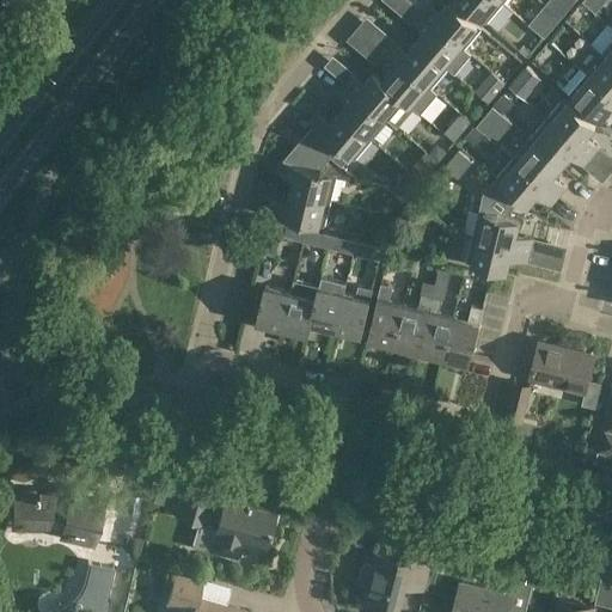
[(415,0),(412,4),(420,10),(427,1),(428,2),(429,0),(415,0)]
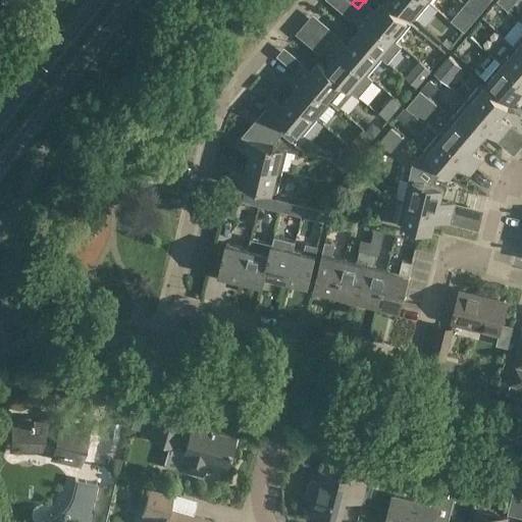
[(427,0),(392,0),(415,19),(429,2),(427,0)]
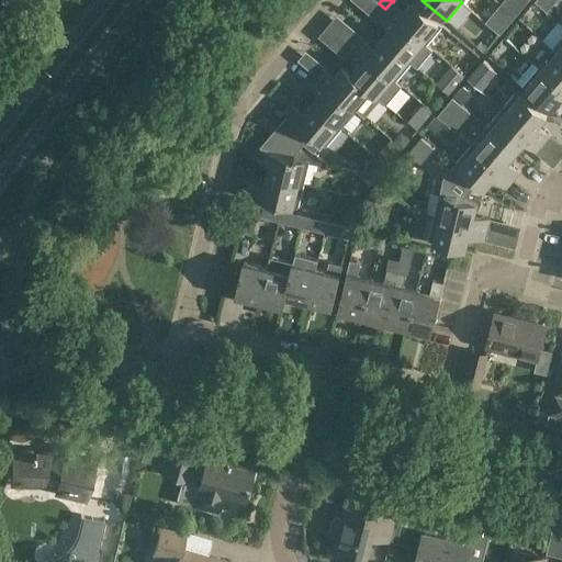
[(504,0),(501,4),(506,9),(515,17),(528,0),(504,0)]
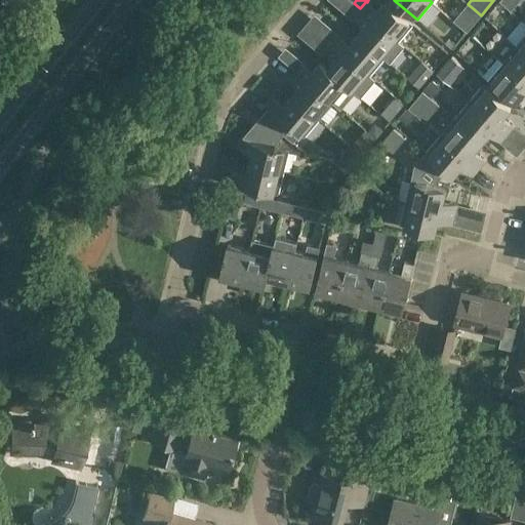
[(366,1),(360,8),(399,41),(413,25),(386,1),(377,10),(367,2),(366,1)]
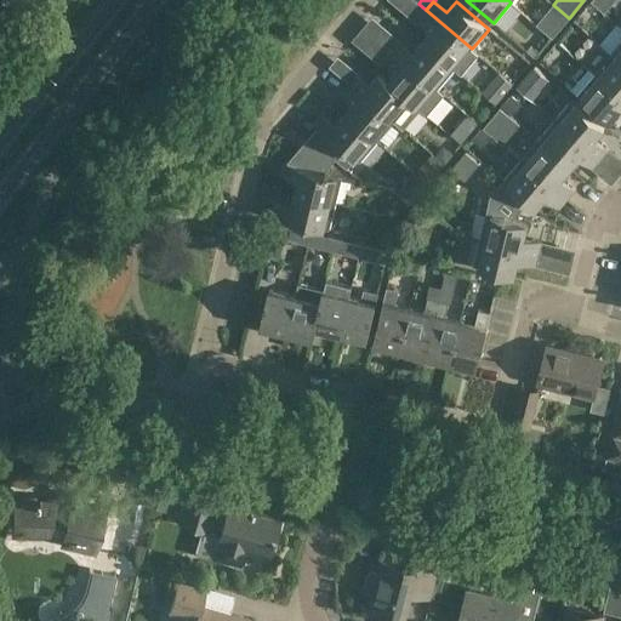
[(426,10),(425,11),(417,20),(431,32),(422,41),(455,69),(472,49),(426,10)]
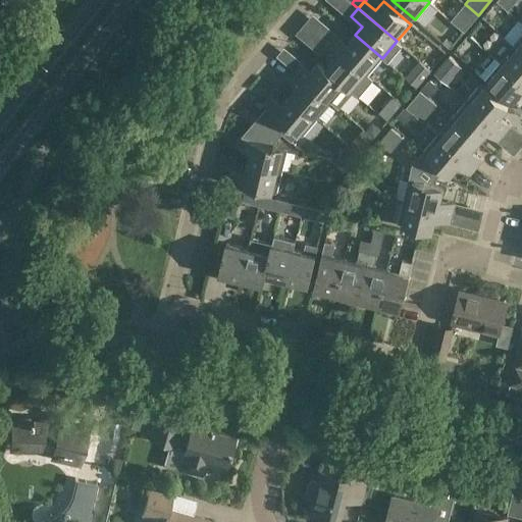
[(463,16),(456,24),(464,32),(471,23),(463,16)]
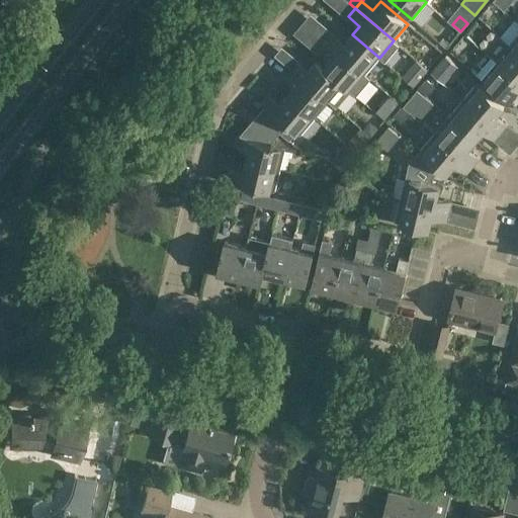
[(344,44),(333,34),(327,41),(338,52),(365,74),(379,58),(352,34),(344,44)]
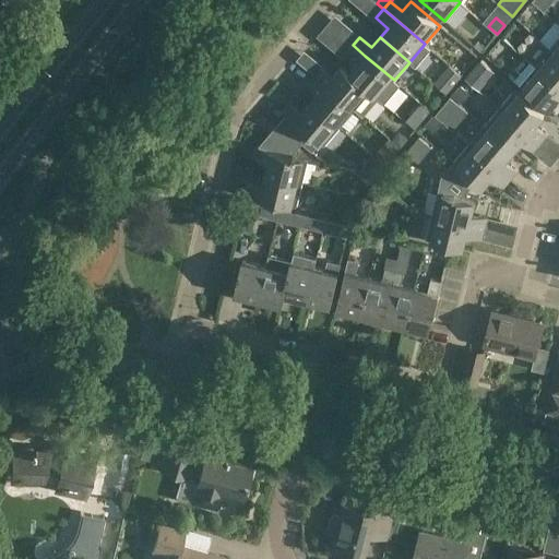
[(349,48),(345,54),(357,63),(349,73),(379,97),(394,80),(365,56),(353,45),(349,48)]
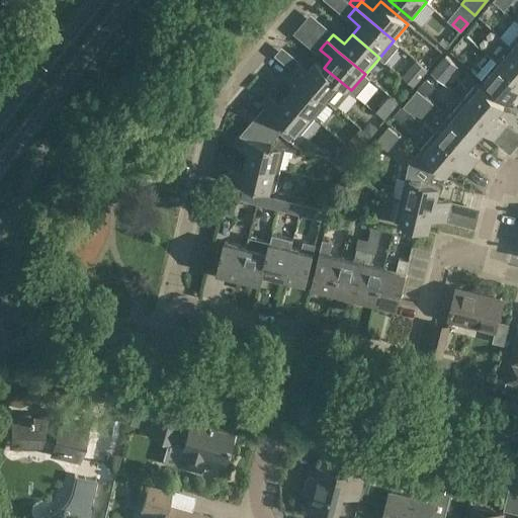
[(517,51),(510,45),(496,61),(517,79),(517,51)]
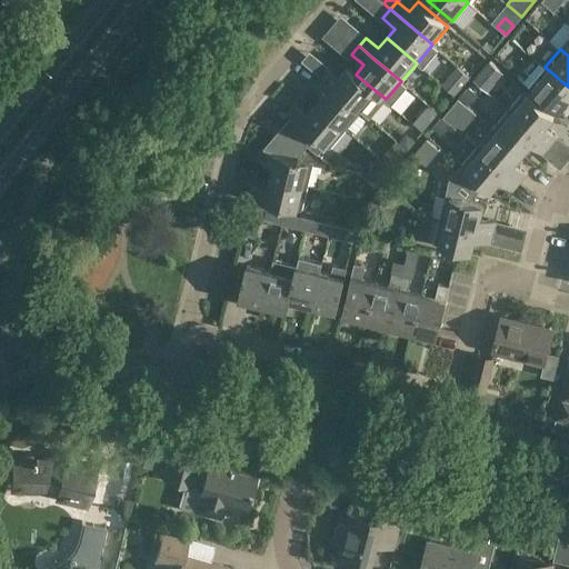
[(541,63),(525,82),(529,86),(559,111),(568,101),(568,102),(568,87),(545,67),(541,63)]
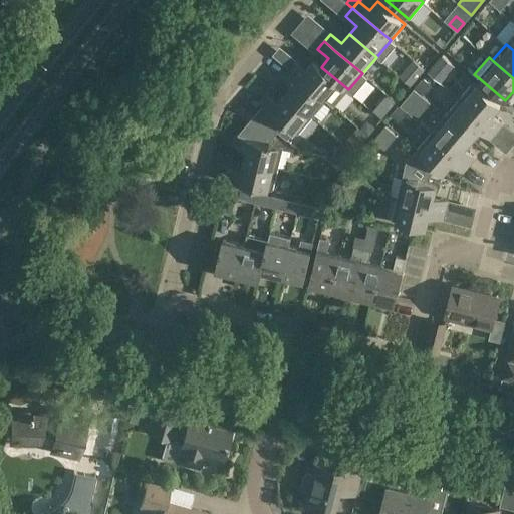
[(295,60),(288,68),(326,100),(333,106),(344,95),(346,91),(347,90),(348,89),(321,67),(321,66),(314,60),(306,69),(295,60)]
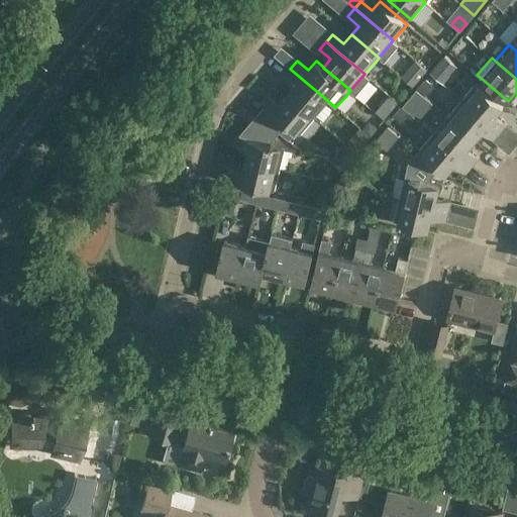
[(290,69),(289,70),(284,76),(295,86),(288,94),(314,117),(328,101),(290,69)]
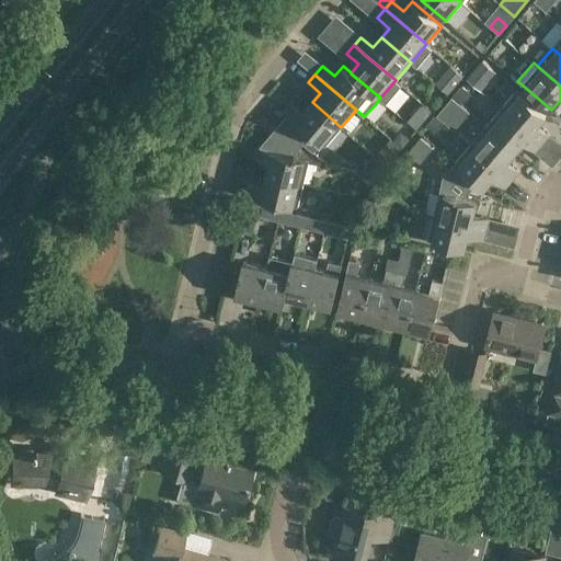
[(462,86),(453,96),(460,102),(469,91),(462,86)]
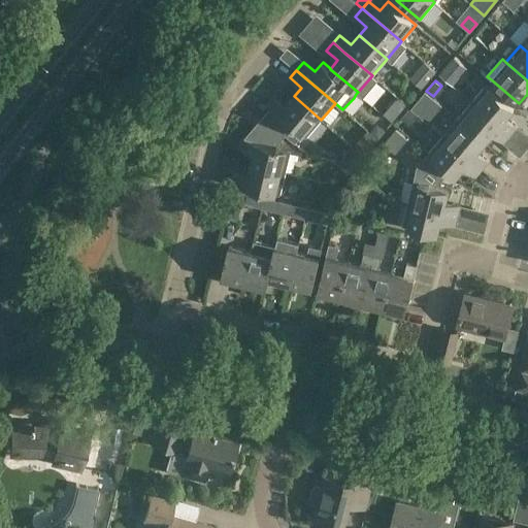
[(487,85),(472,102),(512,135),(518,127),(506,118),(515,108),(487,85)]
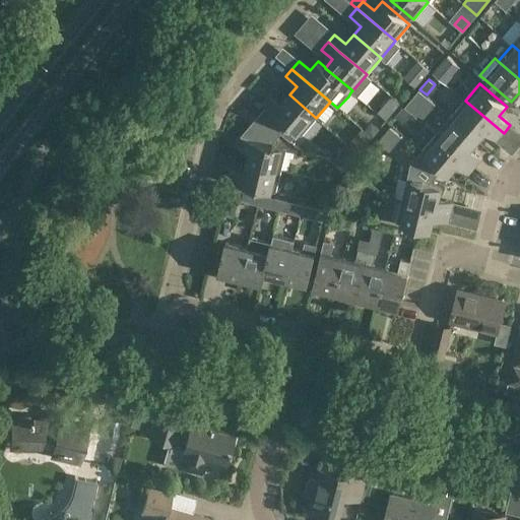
[(267,106),(259,115),(281,133),(290,141),(298,132),(302,135),(316,118),(289,94),(281,104),(270,94),(263,103),(267,106)]
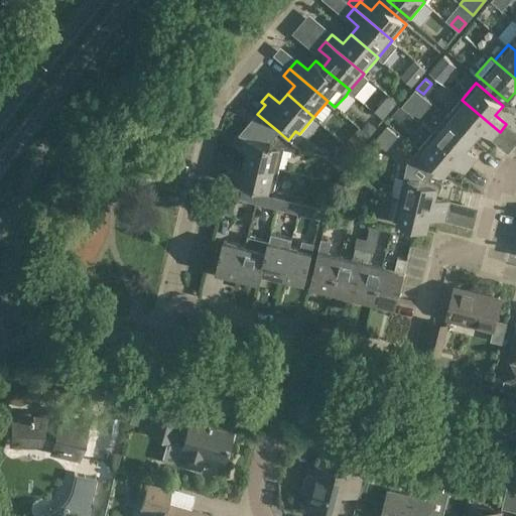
[(462,100),(447,116),(475,139),(482,130),(493,140),(500,132),(462,100)]
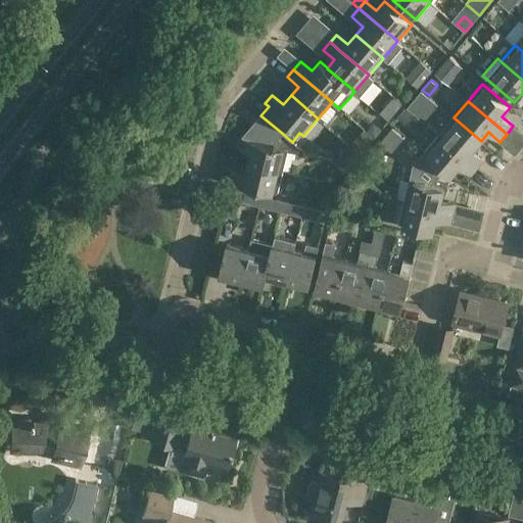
[(394,113),(386,105),(380,112),(388,121),(394,113)]
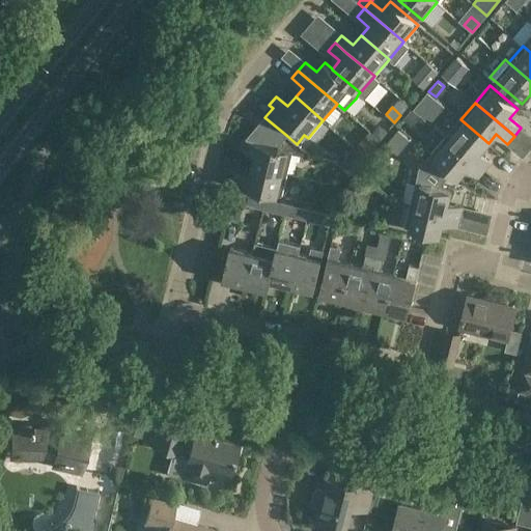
[(412,109),(403,118),(412,126),(420,115),(412,109)]
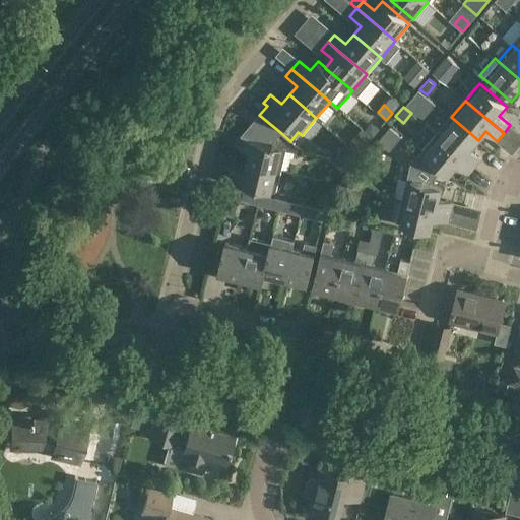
[(281,133),(259,115),(241,137),(238,136),(236,146),(250,150),(247,161),(281,171),(286,148),(275,145),(276,143),(273,143),(281,133)]
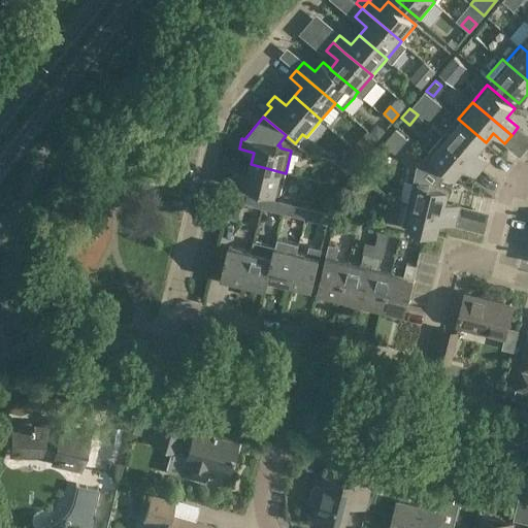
[(458,119),(443,136),(483,169),(489,161),(477,152),(486,142),(458,119)]
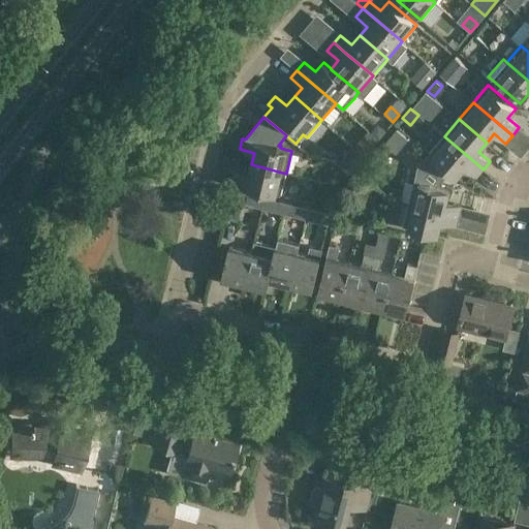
[(375,126),(371,131),(379,138),(386,130),(381,126),(375,126)]
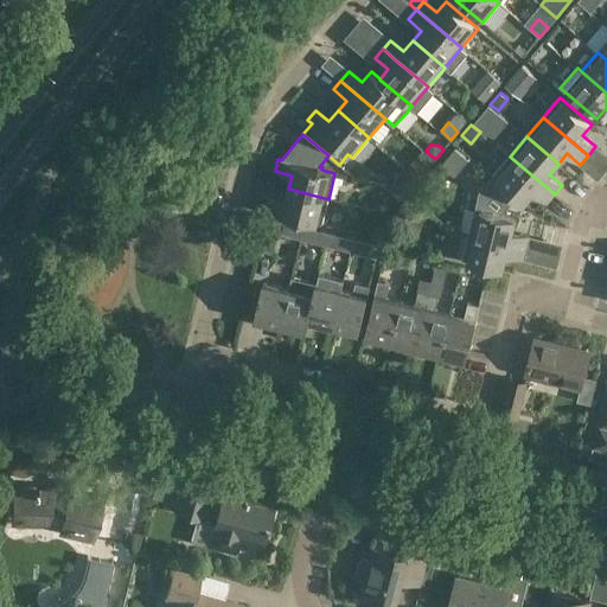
[(510,157),(492,177),(517,197),(519,199),(524,204),(534,192),(547,204),(555,195),(542,183),(510,157)]
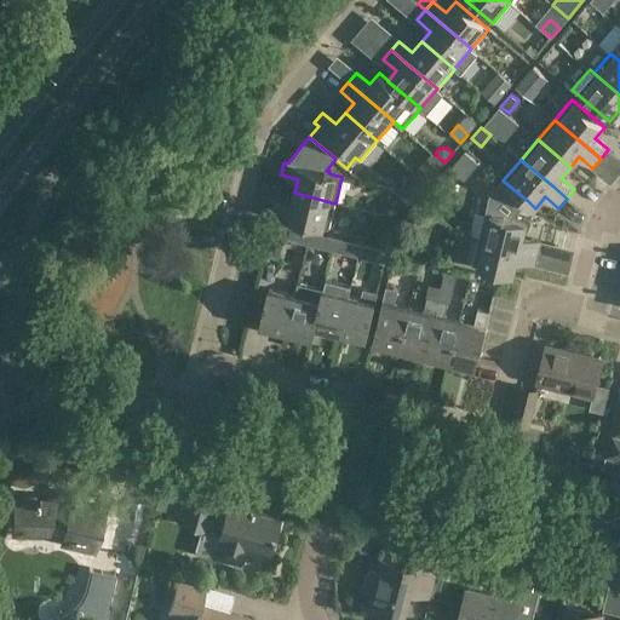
[(422,165),(415,172),(426,183),(434,176),(422,165)]
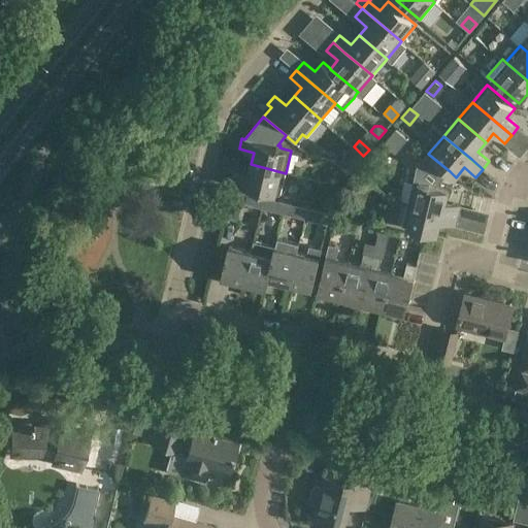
[(414,182),(408,203),(443,211),(458,216),(460,211),(461,206),(447,202),(450,190),(436,187),(443,179),(450,171),(428,154),(418,166),(414,182)]
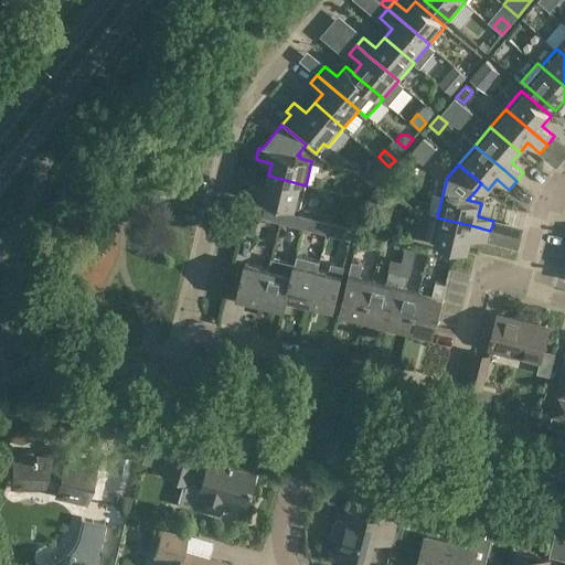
[(268,176),(265,188),(249,184),(246,195),(300,209),(306,185),(268,176)]
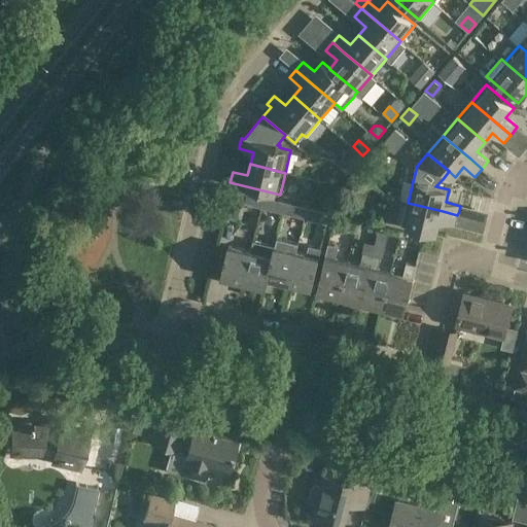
[(365,178),(358,171),(350,181),(357,187),(365,178)]
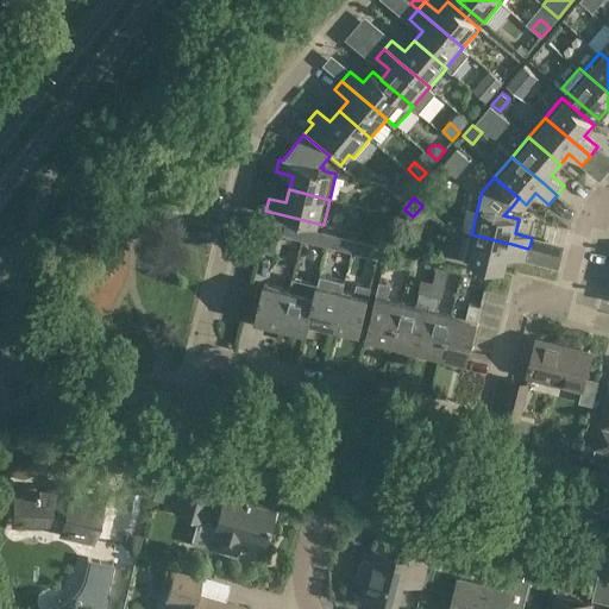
[(302,240),(306,227),(269,218),(261,251),(275,255),(280,234),(302,240)]
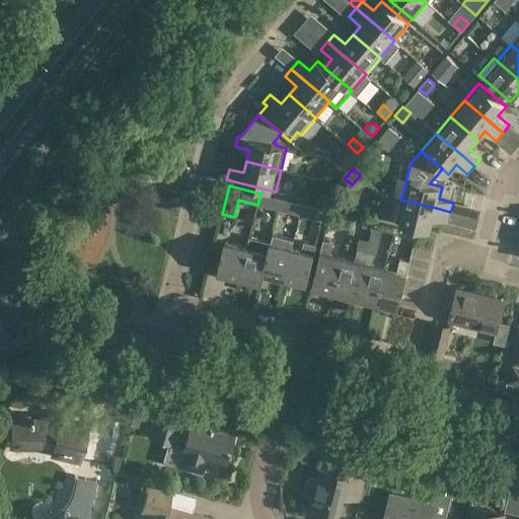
[(318,191),(315,203),(327,205),(330,194),(318,191)]
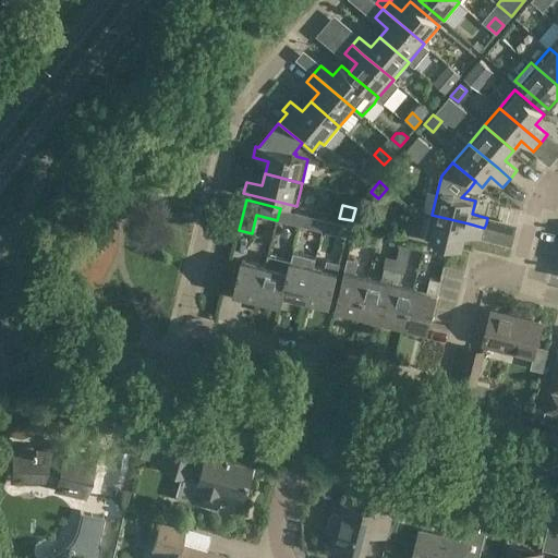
[(280,208),(277,220),(299,226),(302,214),(280,208)]
